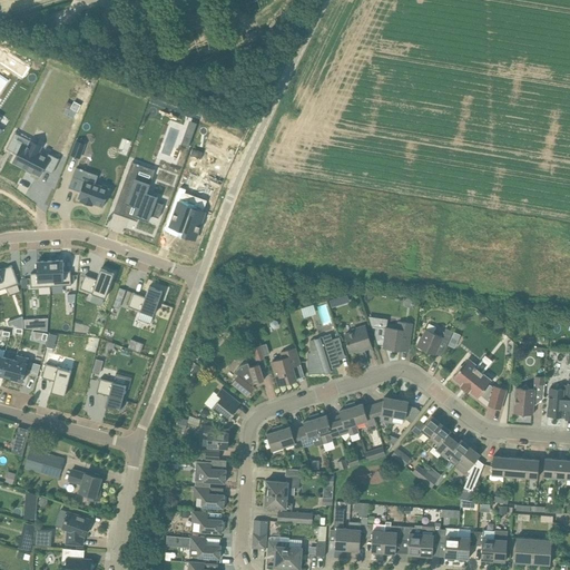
[(0,51),(0,62),(13,72),(20,62),(1,50),(0,51)]
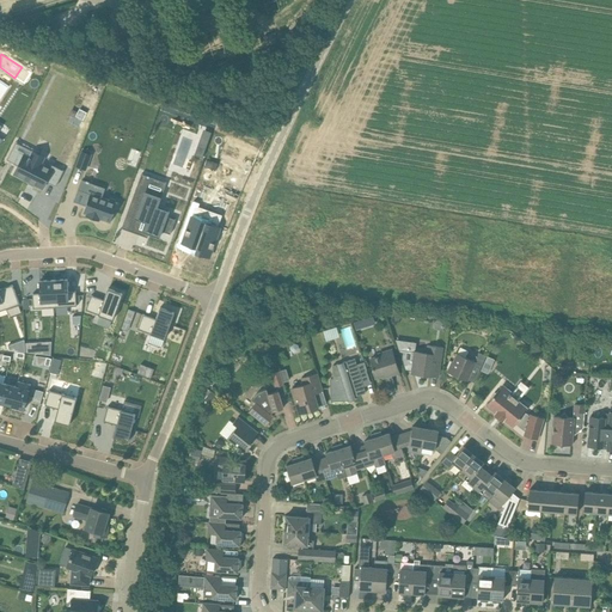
[(80,109),(77,116),(83,120),(86,112),(80,109)]
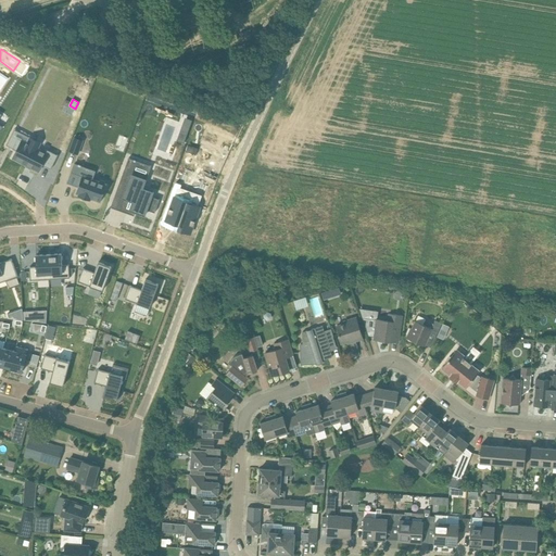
[(198,147),(227,158),(235,137),(205,126),(198,147)]
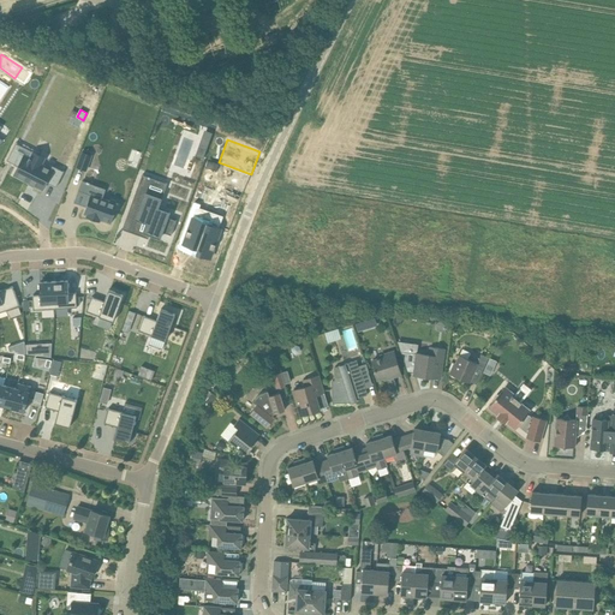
[(18,161),(13,167),(40,186),(45,180),(55,189),(66,175),(54,167),(53,168),(46,163),(49,157),(40,150),(35,157),(22,148),(15,159),(18,161)]
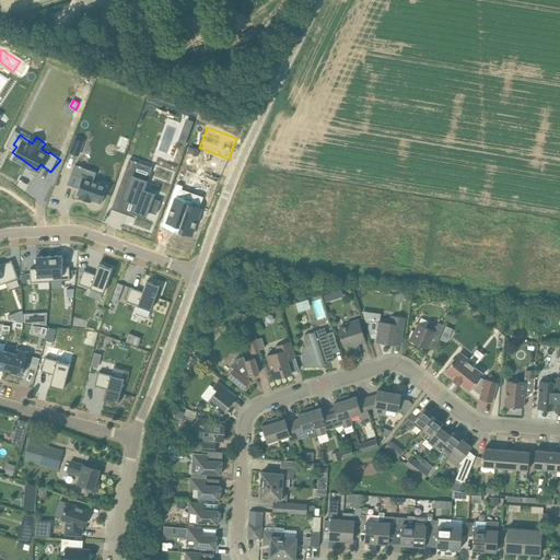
[(68,158),(76,161),(81,147),(72,143),(68,158)]
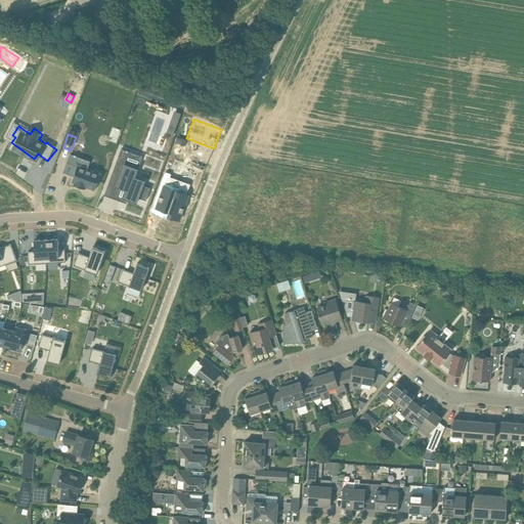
[(182,155),(186,138),(176,136),(172,153),(182,155)]
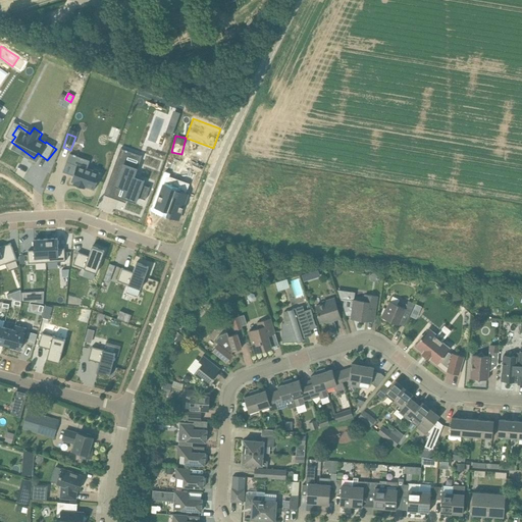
[(125,186),(123,192),(138,197),(140,192),(147,195),(151,183),(144,179),(146,175),(136,171),(141,159),(119,152),(109,179),(125,186)]
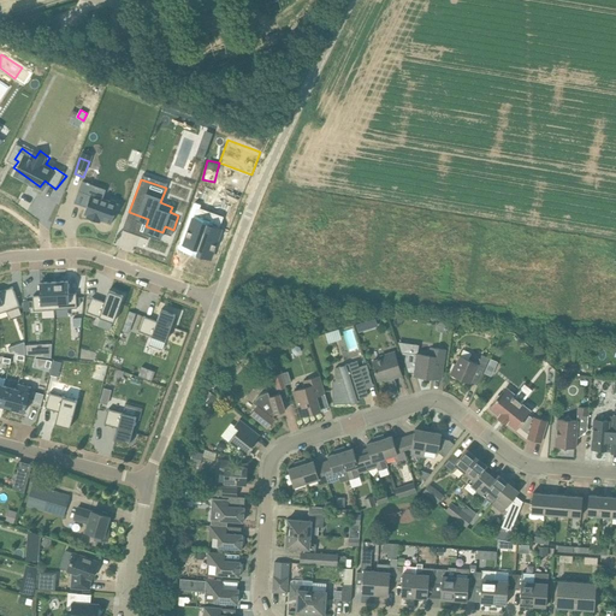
[(93,223),(110,229),(119,201),(81,187),(73,207),(86,212),(83,218),(86,219),(86,221),(93,224),(93,223)]
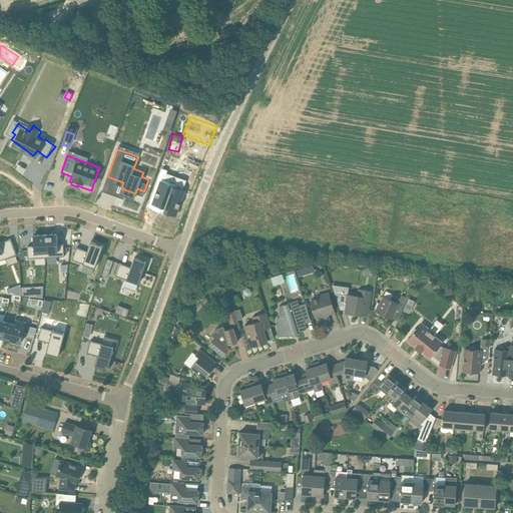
[(164,204),(174,207),(183,183),(172,179),(175,170),(162,165),(151,195),(165,200),(164,204)]
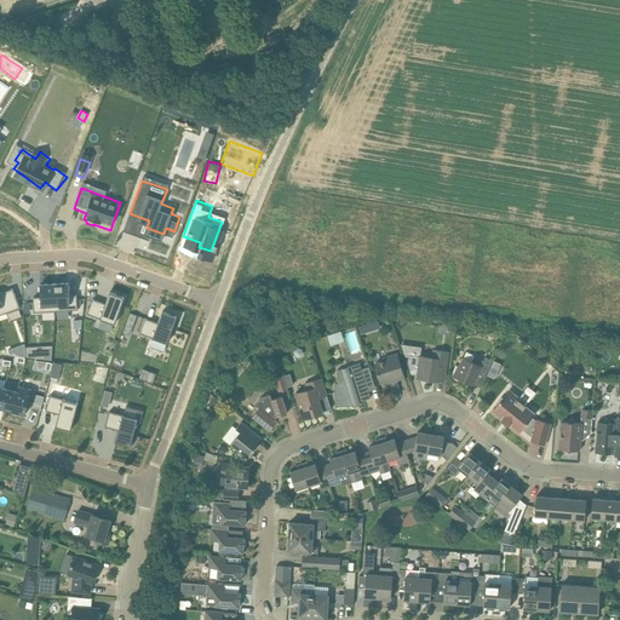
[(50,220),(55,208),(44,204),(39,216),(50,220)]
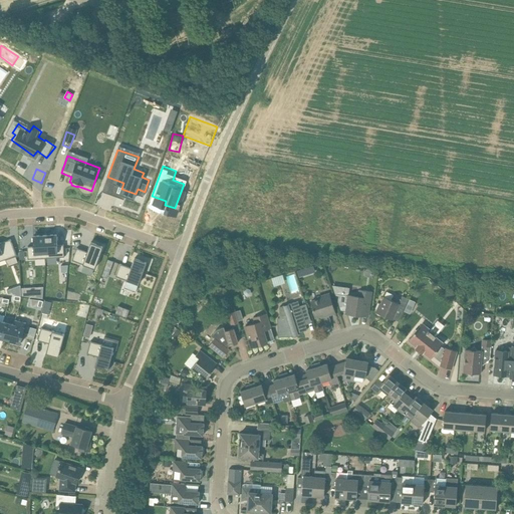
[(133,205),(129,217),(139,220),(143,209),(133,205)]
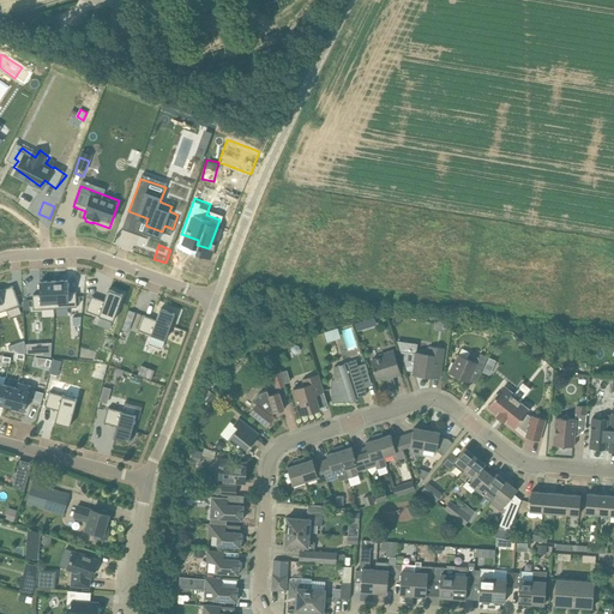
[(67,281),(53,282),(54,305),(68,304),(68,309),(77,308),(76,294),(68,295),(67,281)]
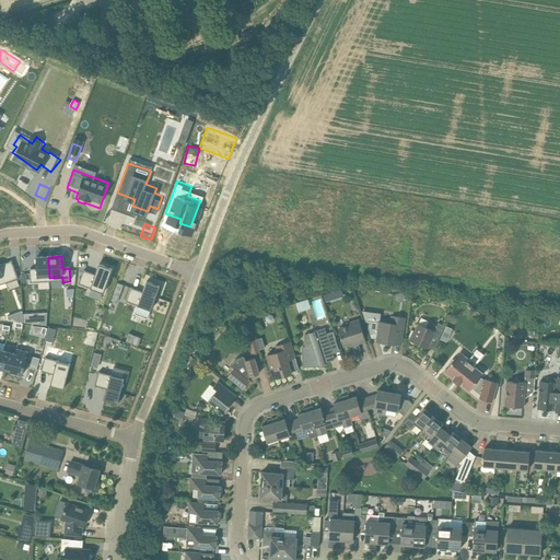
[(37,278),(49,278),(48,257),(35,258),(36,270),(30,270),(31,283),(37,283),(37,278)]
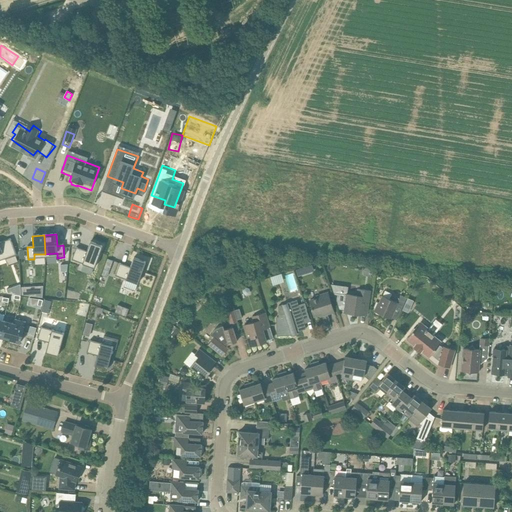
[(0,261),(5,260),(3,254),(14,250),(10,239),(0,242),(0,261)]
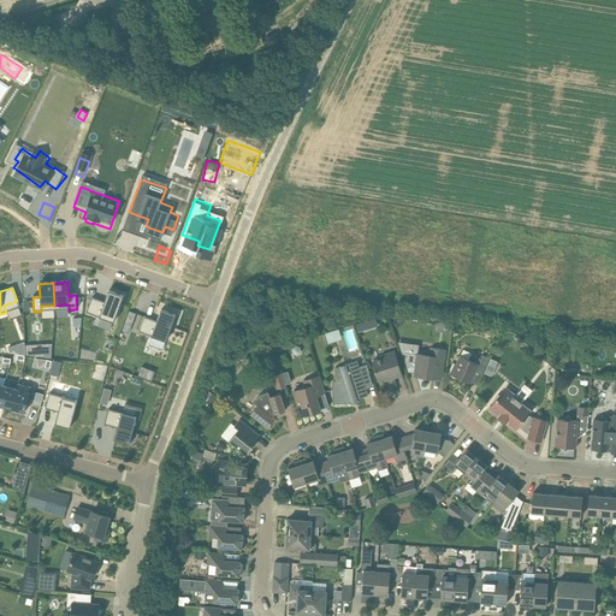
[(92,298),(86,313),(113,323),(123,297),(108,291),(105,303),(92,298)]
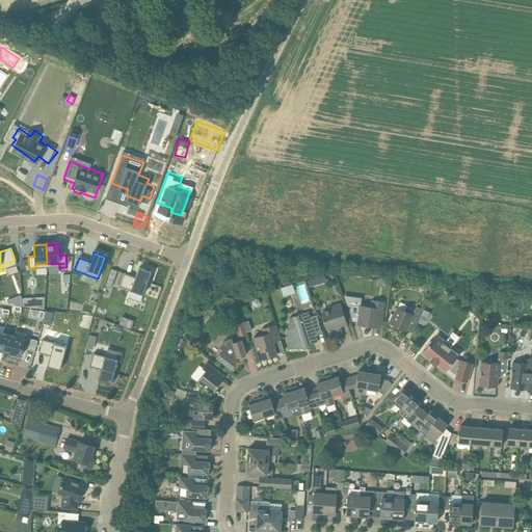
[(124,274),(120,287),(143,295),(149,280),(151,281),(153,275),(151,274),(152,272),(139,268),(135,278),(124,274)]
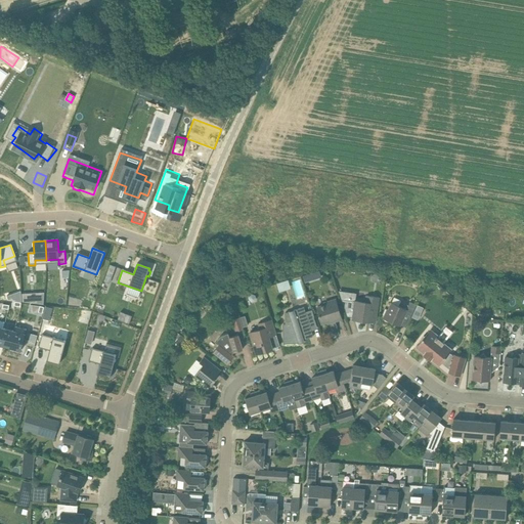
[(305,282),(312,280),(310,274),(303,276),(305,282)]
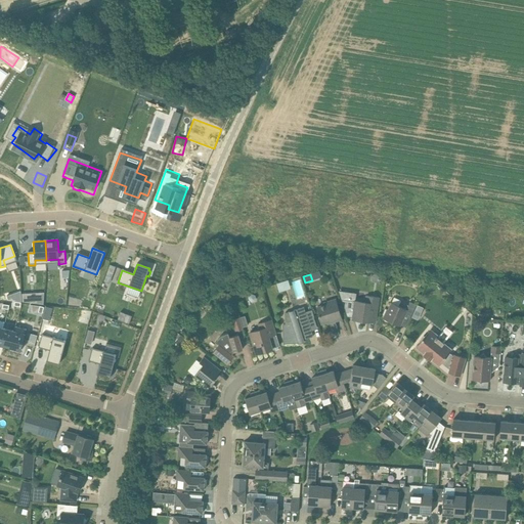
[(276,282),(279,291),(291,288),(288,278),(276,282)]
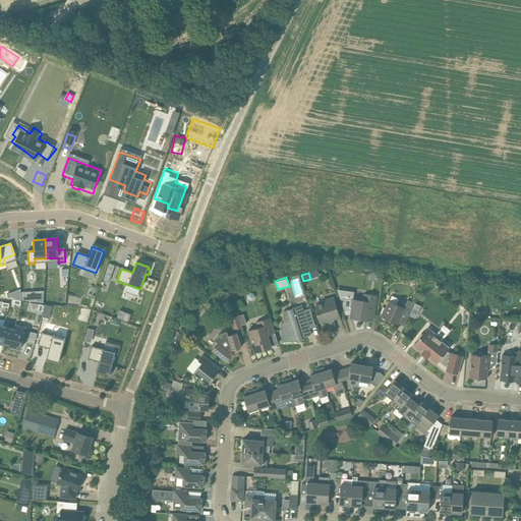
[(37,291),(36,301),(44,302),(45,291),(37,291)]
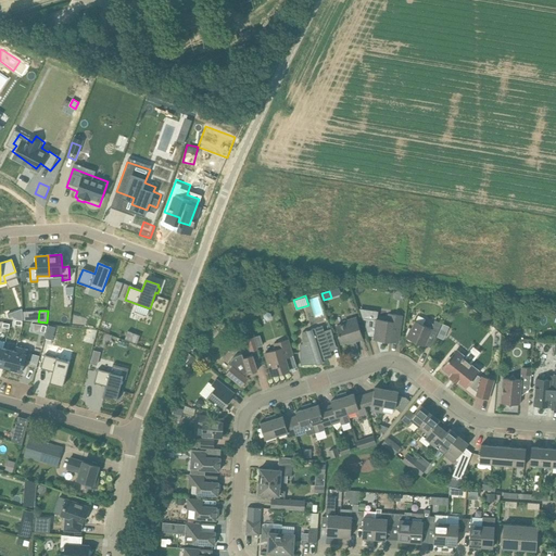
[(403,316),(389,314),(388,321),(377,319),(375,339),(391,341),(393,329),(401,330),(403,316)]
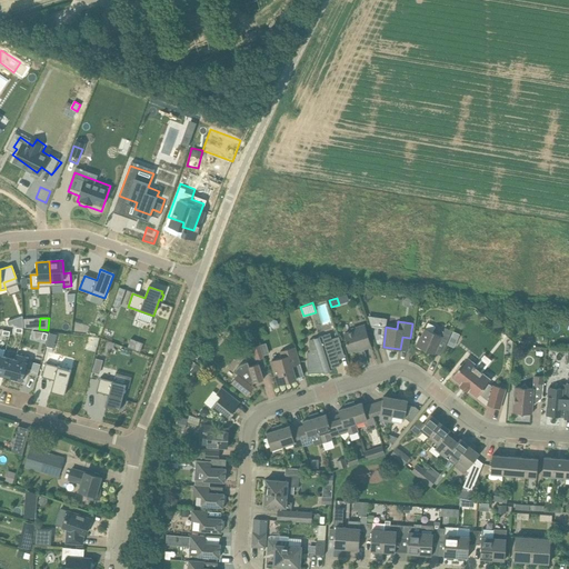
[(347,342),(349,351),(357,348),(358,350),(371,347),(365,326),(352,330),(352,331),(346,335),(348,341),(347,342)]
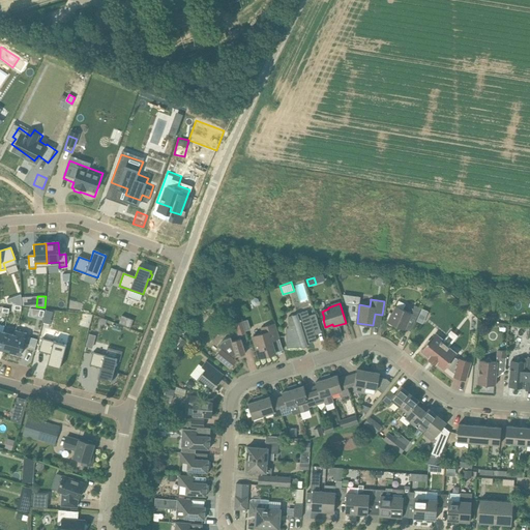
[(412,313),(395,306),(392,314),(391,313),(387,322),(405,330),(411,318),(416,320),(421,308),(415,305),(412,313)]
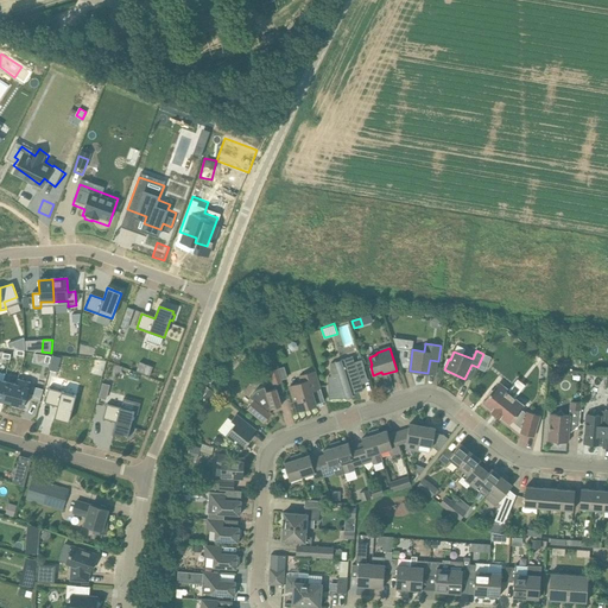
[(51,365),(58,366),(61,358),(54,355),(51,365)]
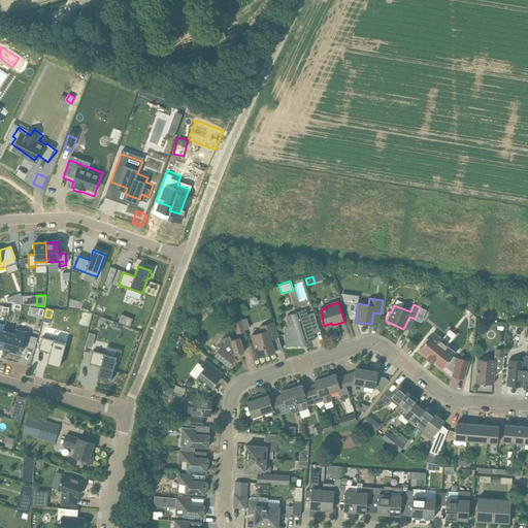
[(422,322),(426,310),(421,308),(416,320),(422,322)]
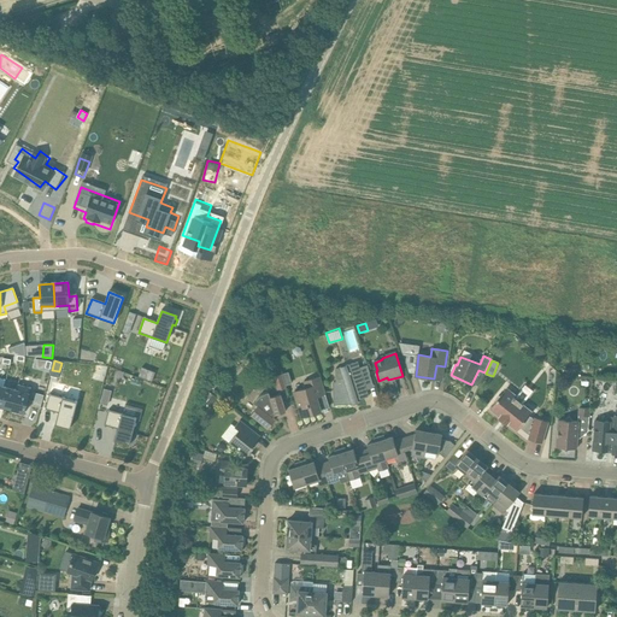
[(358,362),(335,369),(336,383),(334,383),(335,404),(336,404),(335,403),(351,401),(352,404),(353,403),(352,401),(357,400),(358,403),(359,403),(358,400),(369,397),(363,376),(370,374),(368,365),(360,368),(358,362)]
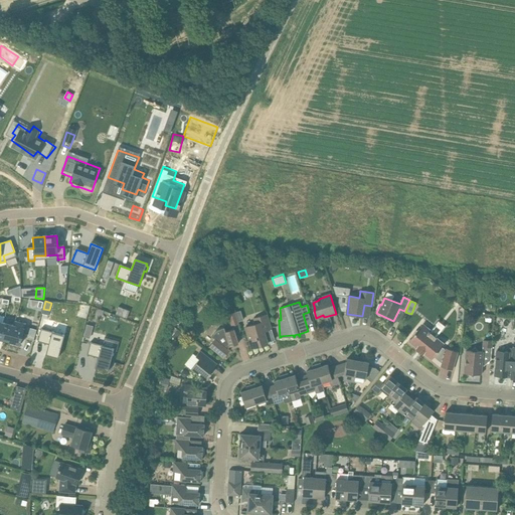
[(119,306),(116,314),(127,318),(130,311),(119,306)]
